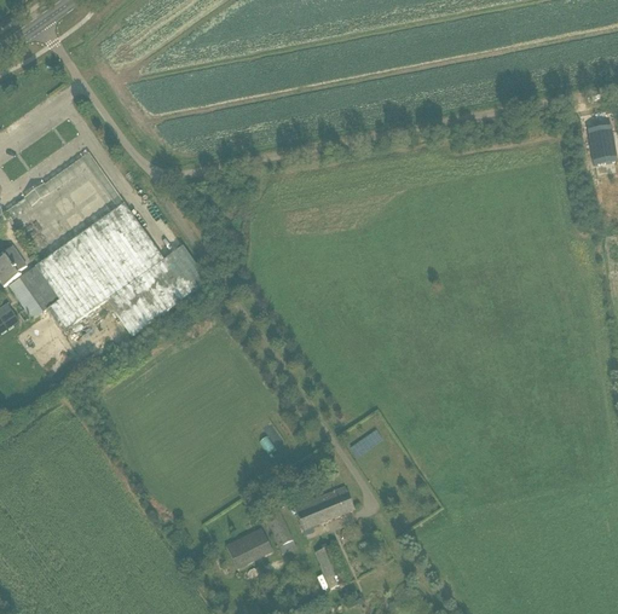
[(616,160),(610,123),(585,127),(591,163),(616,160)]
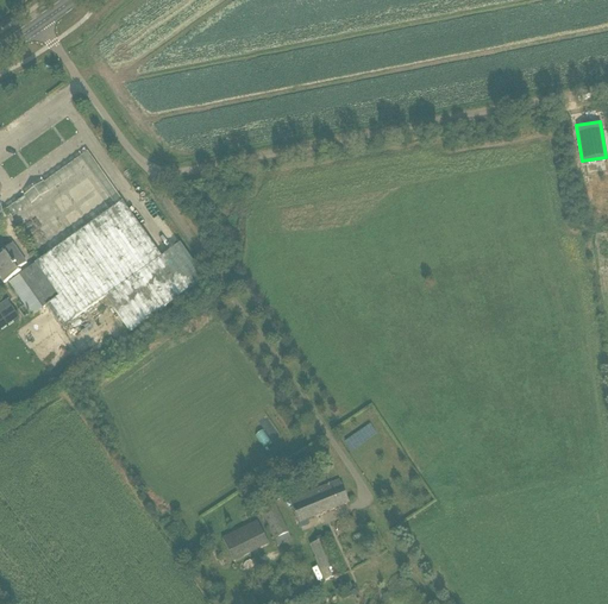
[(22,269),(44,302),(60,325),(104,294),(129,329),(204,276),(179,240),(161,253),(127,207),(121,199),(114,203),(39,257),(22,269)]
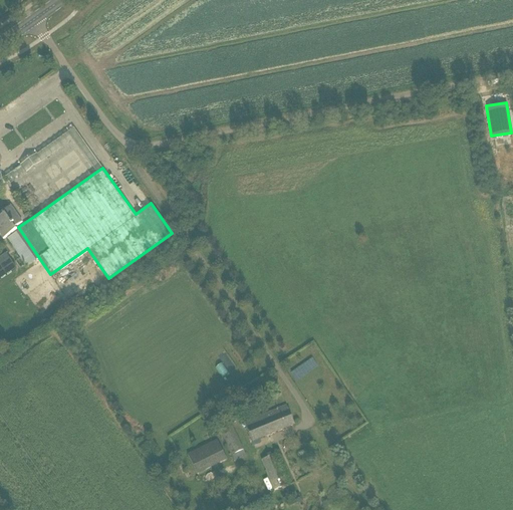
[(14,227),(16,226),(14,224),(20,220),(9,203),(1,209),(3,212),(0,213),(0,233),(2,236),(4,235),(14,227)]
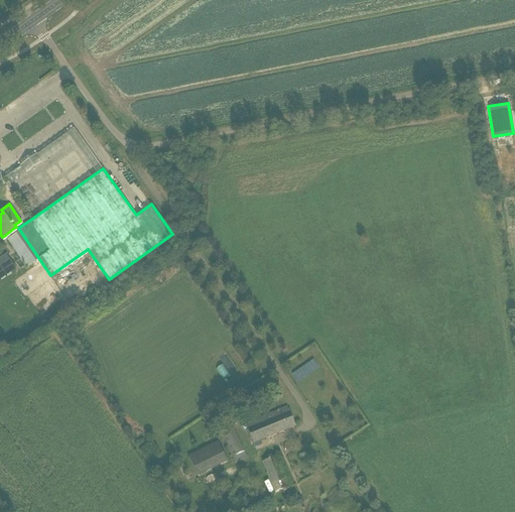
[(36,258),(37,256),(18,228),(16,230),(14,228),(4,236),(16,251),(25,265),(35,257),(36,258)]
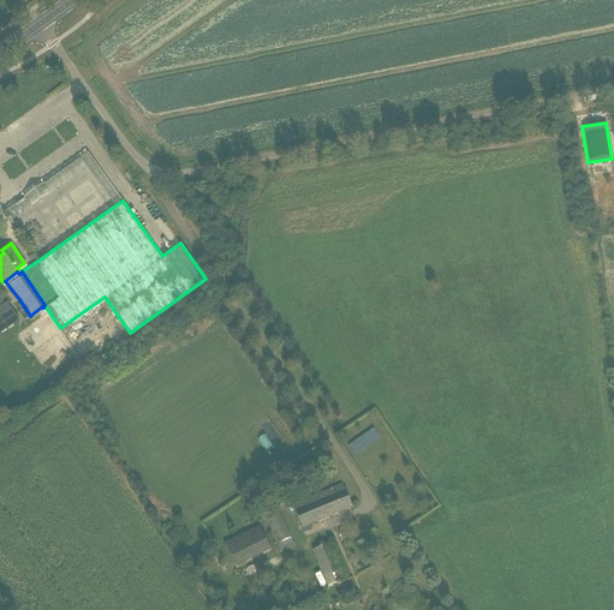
[(0,329),(18,317),(6,300),(0,303),(0,329)]
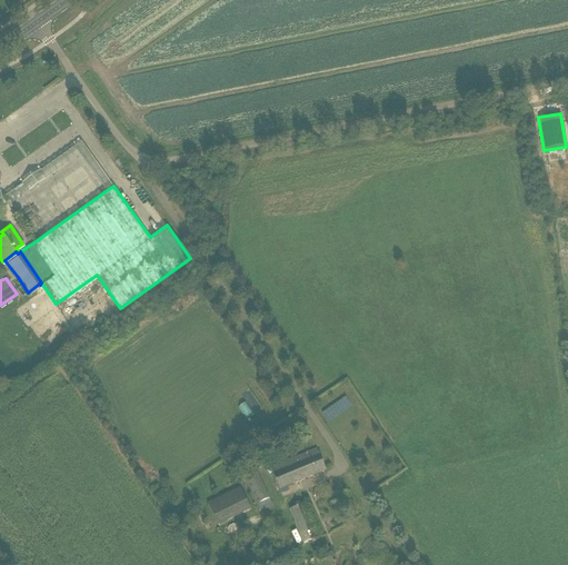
[(278,486),(325,467),(316,445),(269,465),(278,486)]
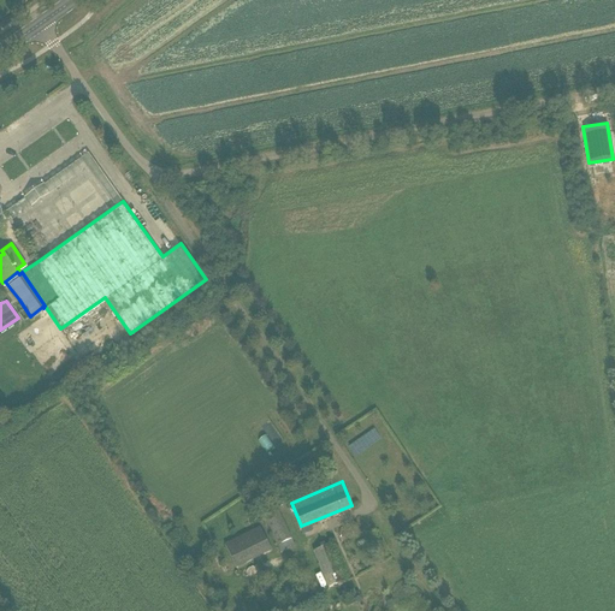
[(279,549),(294,543),(276,505),(261,512),(279,549)]
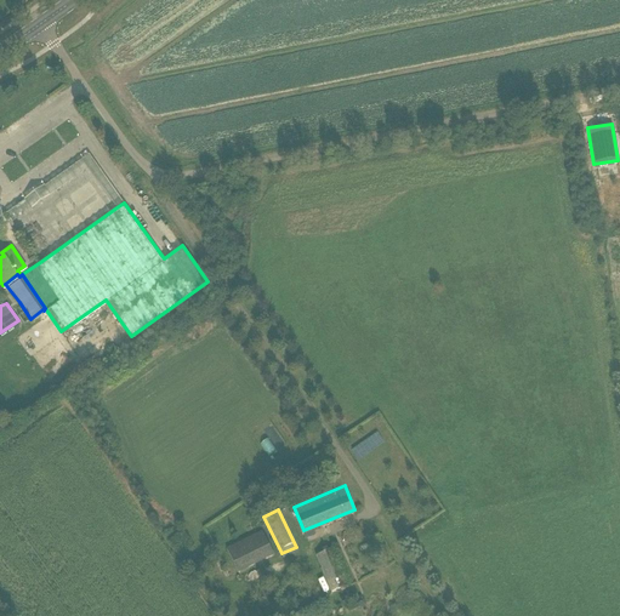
[(262,528),(226,542),(235,568),(272,553),(262,528)]
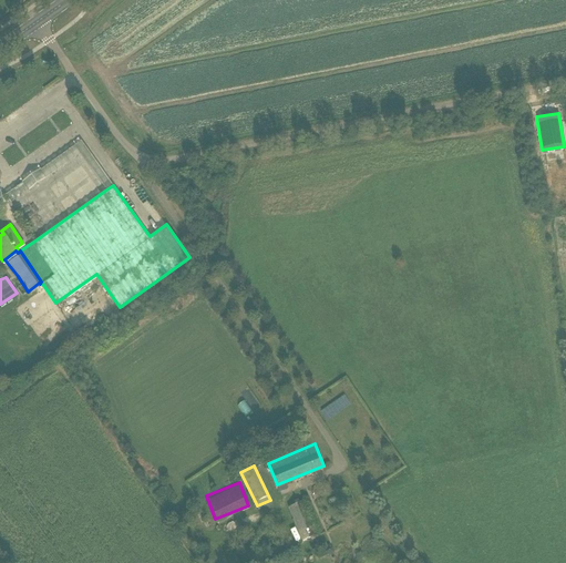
[(288,504),(301,539),(317,532),(302,498),(288,504)]
